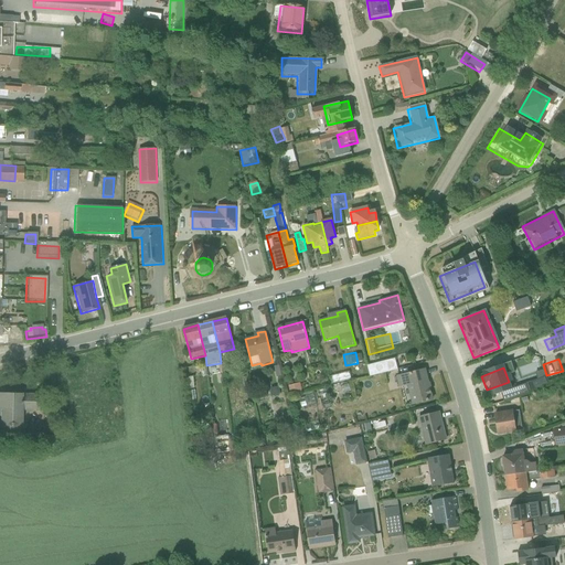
[(541,381),(547,377),(543,368),(536,371),(541,381)]
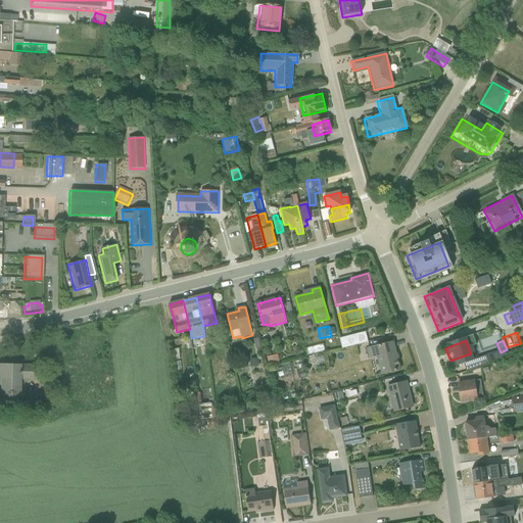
[(377,377),(400,371),(392,341),(366,348),(369,360),(372,359),(377,377)]
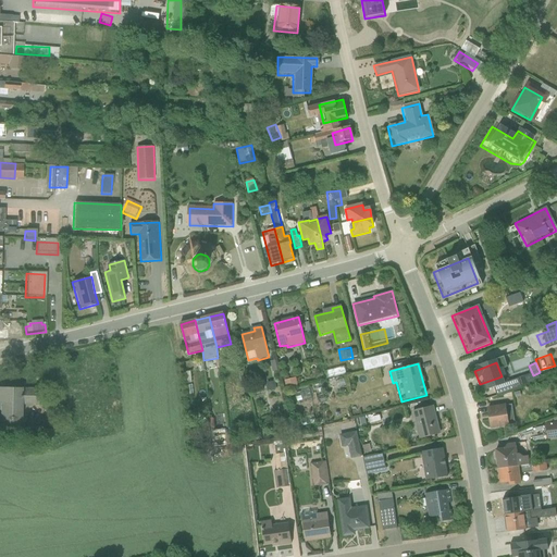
[(280,387),(291,384),(288,375),(276,379),(280,387)]
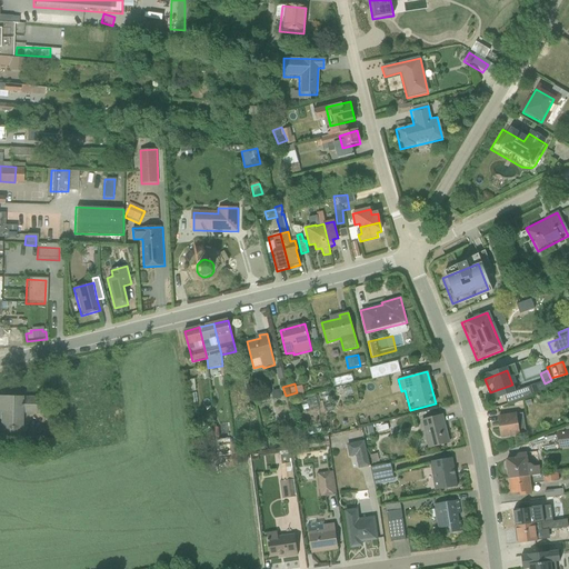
[(0,437),(21,438),(21,413),(42,415),(43,396),(0,395),(0,437)]
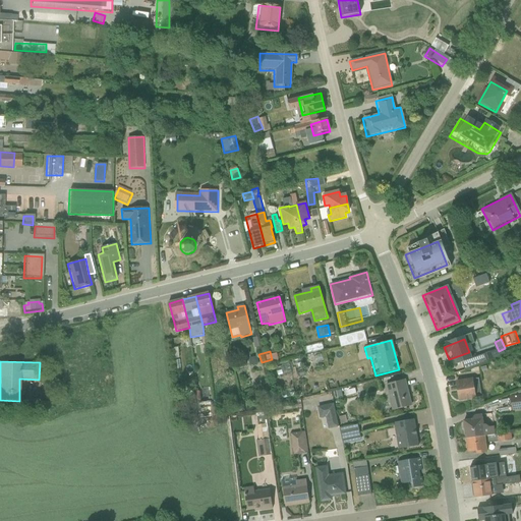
[(456,401),(474,399),(471,379),(453,381),(456,401)]
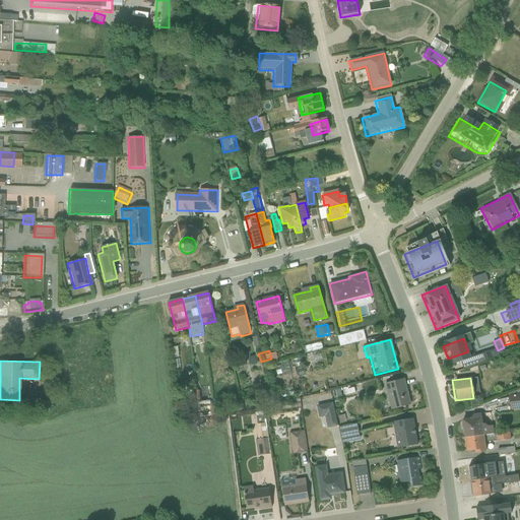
[(390,410),(410,405),(403,379),(383,384),(390,410)]
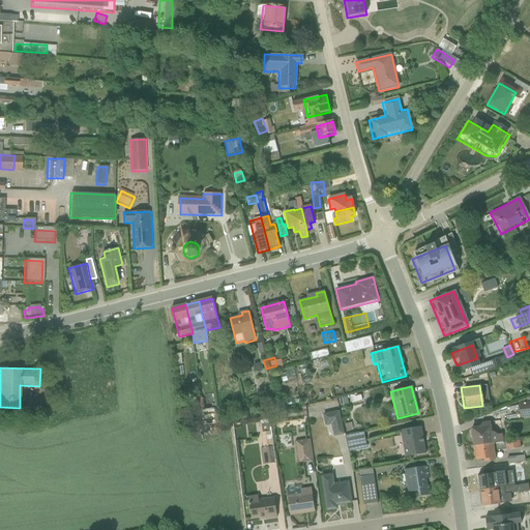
[(529,401),(518,404),(520,417),(529,415),(529,401)]
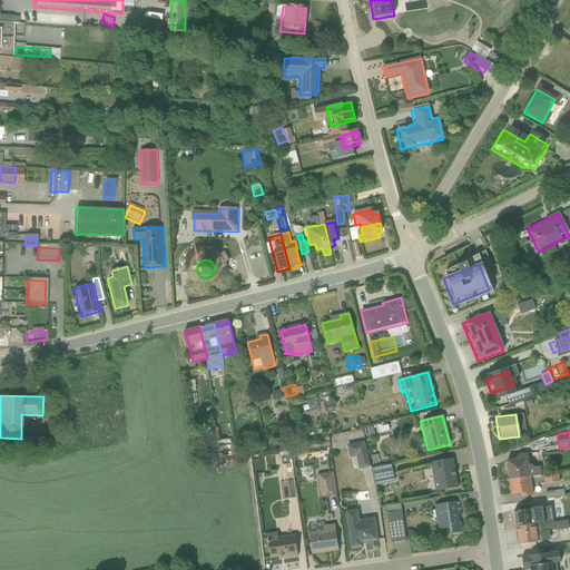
[(362,464),(357,440),(341,443),(343,455),(350,454),(352,467),(362,464)]
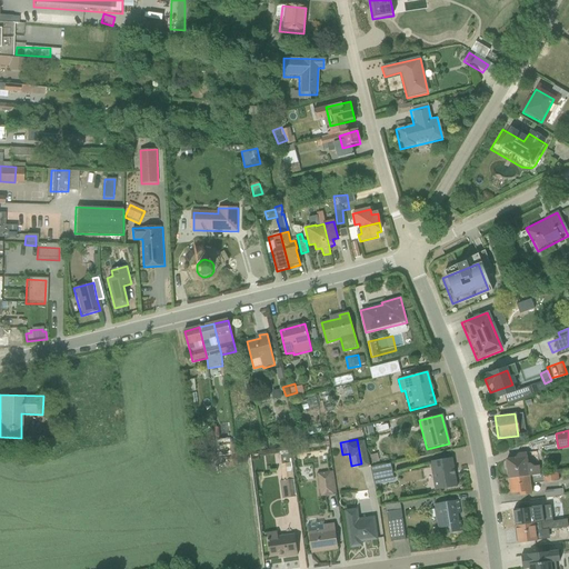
[(285,477),(283,452),(272,452),(273,477),(285,477)]
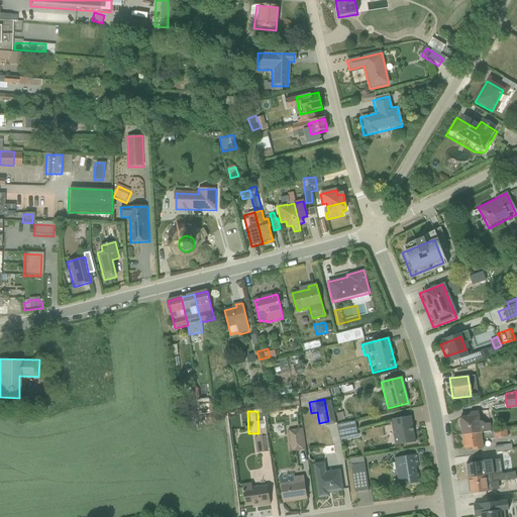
[(225,443),(231,442),(229,429),(235,428),(233,413),(221,415),(225,443)]
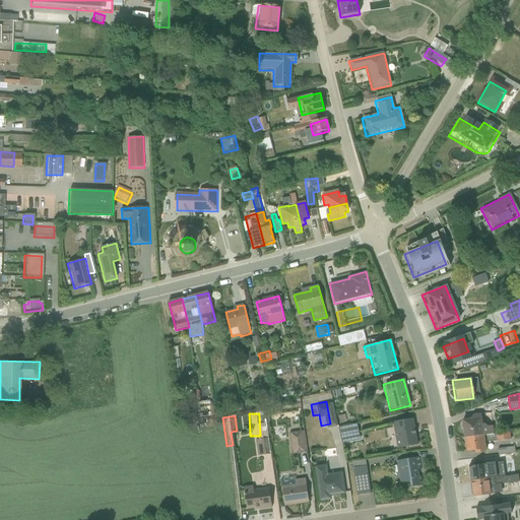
[(460,419),(463,439),(481,437),(479,417),(460,419)]
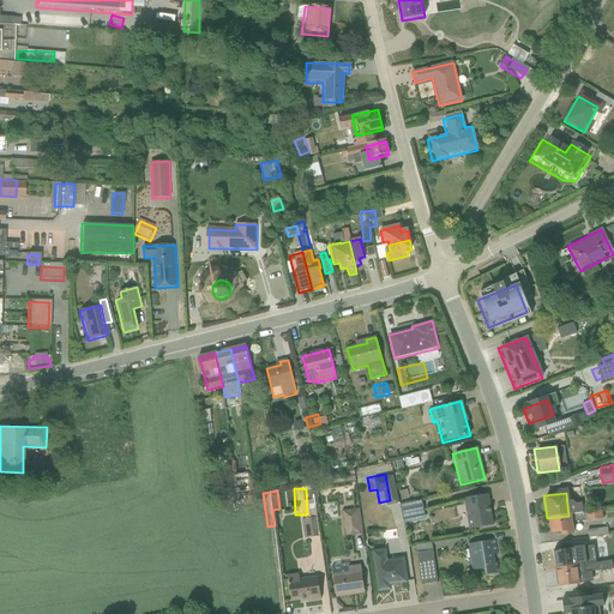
[(468,530),(493,527),(487,495),(463,499),(468,530)]
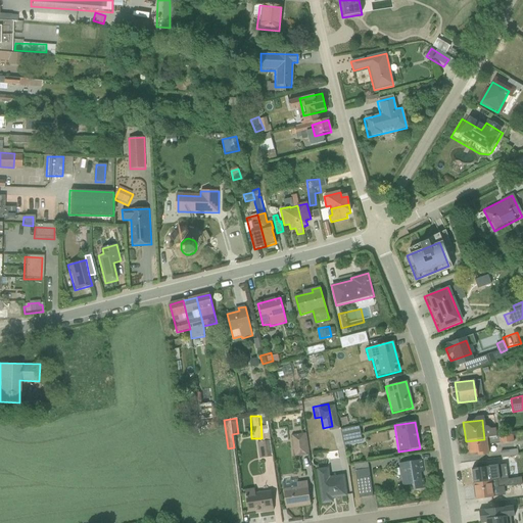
[(504,430),(493,431),(494,441),(506,440),(504,430)]
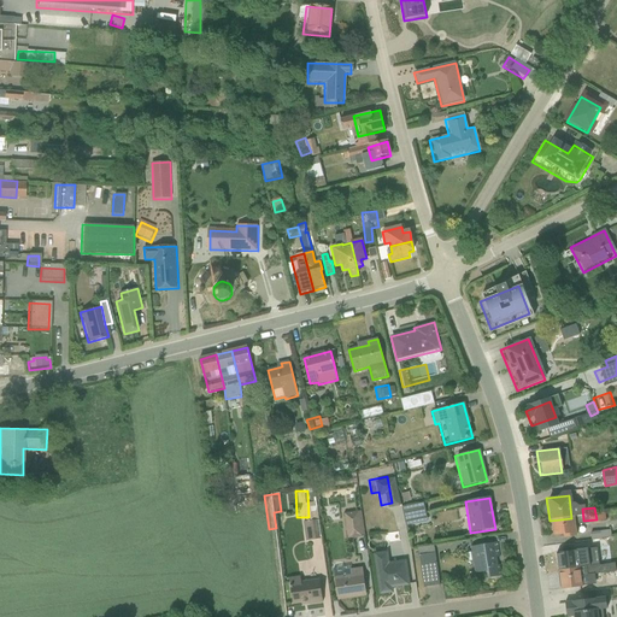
[(340,538),(353,538),(352,510),(339,511),(340,538)]
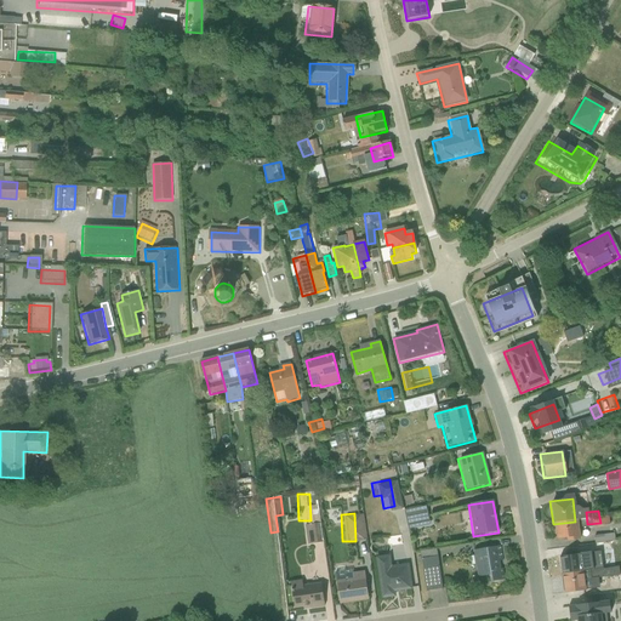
[(309,522),(300,522),(301,541),(311,541),(309,522)]
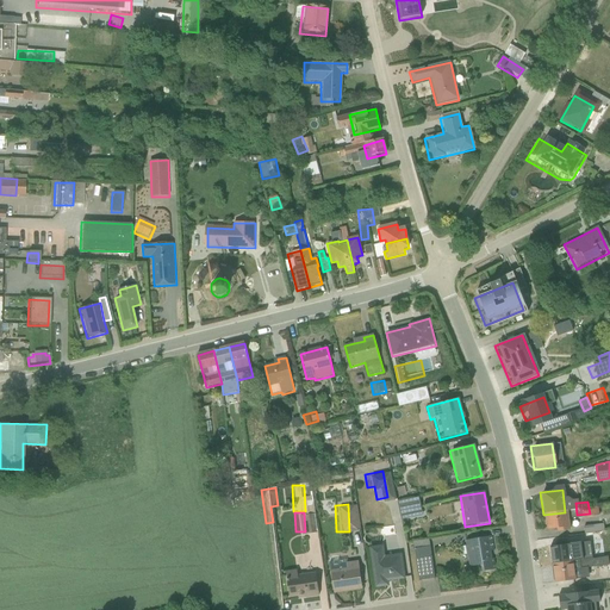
[(546,534),(568,530),(565,512),(543,515),(546,534)]
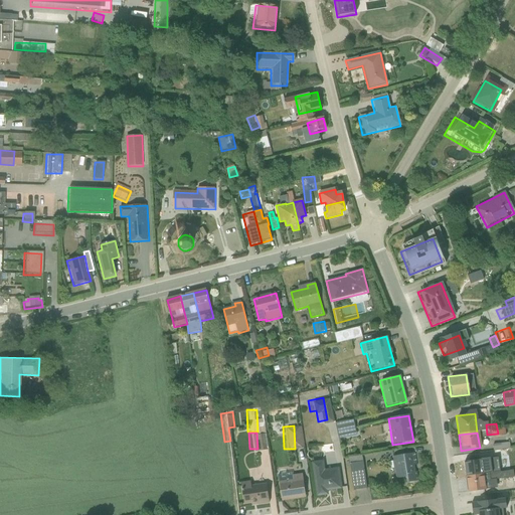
[(396,484),(418,481),(414,453),(391,457),(396,484)]
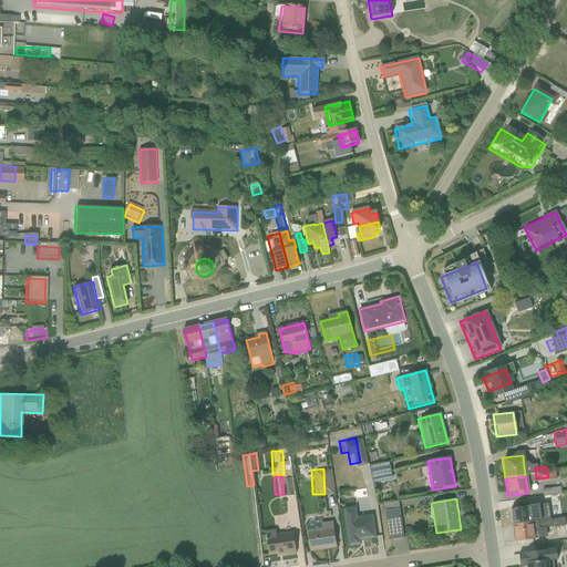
[(399,502),(384,504),(390,540),(404,538),(399,502)]
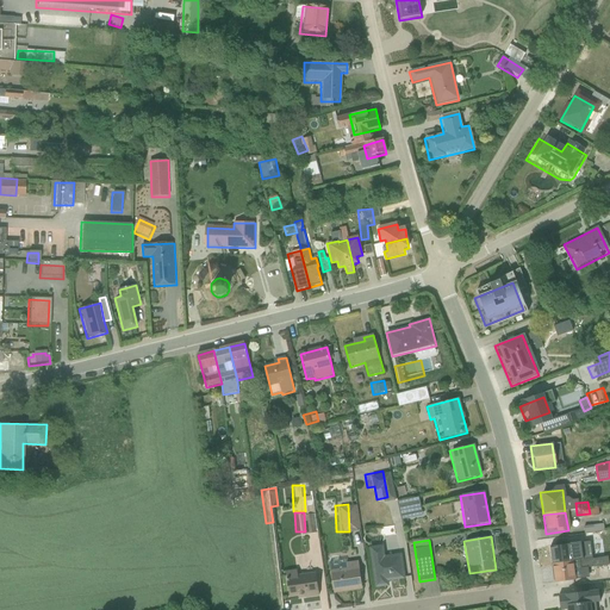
[(547,547),(551,568),(571,566),(568,545),(547,547)]
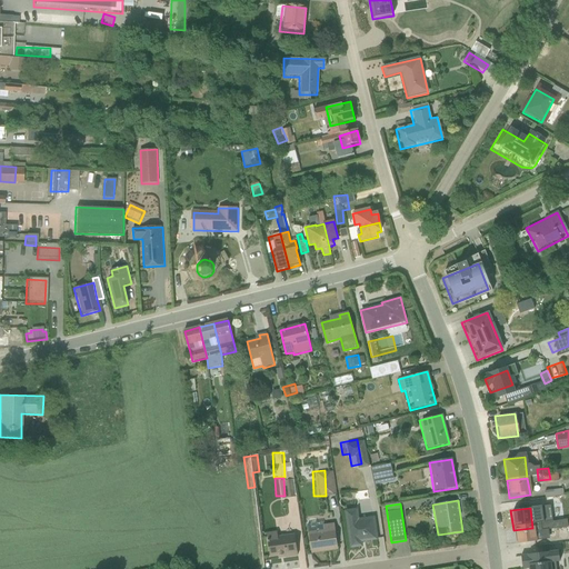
[(343,510),(349,548),(362,547),(361,542),(377,540),(373,517),(358,519),(357,509),(343,510)]
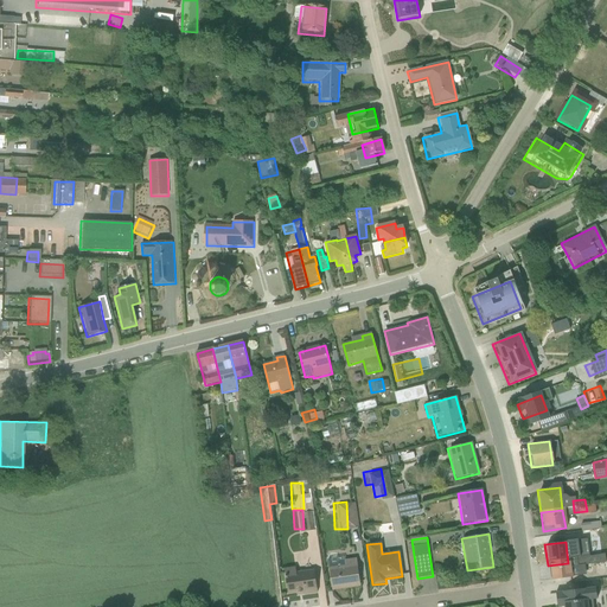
[(330,592),(359,588),(356,560),(343,561),(343,567),(327,568),(330,592)]
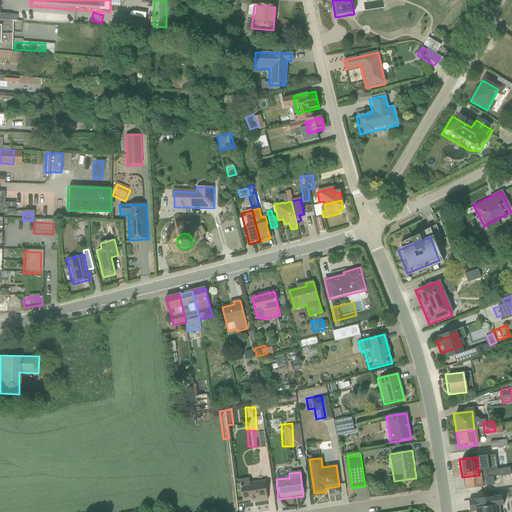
[(464,492),(481,490),(479,475),(462,477),(464,492)]
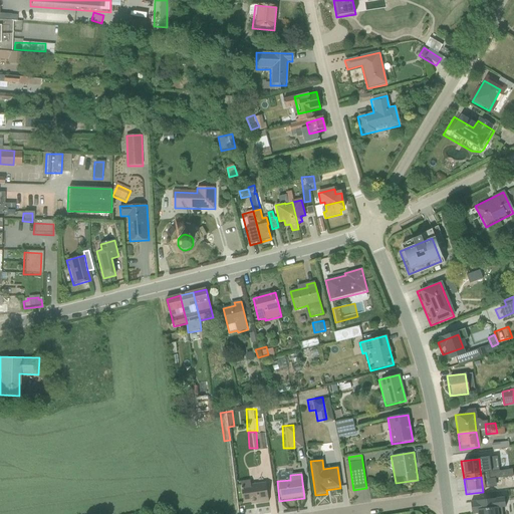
[(241,505),(267,502),(265,483),(251,485),(251,481),(238,482),(241,505)]
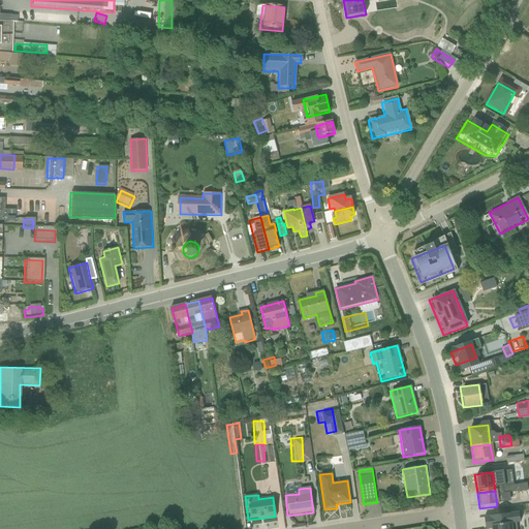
[(492,528),(512,528),(511,512),(491,515),(492,528)]
